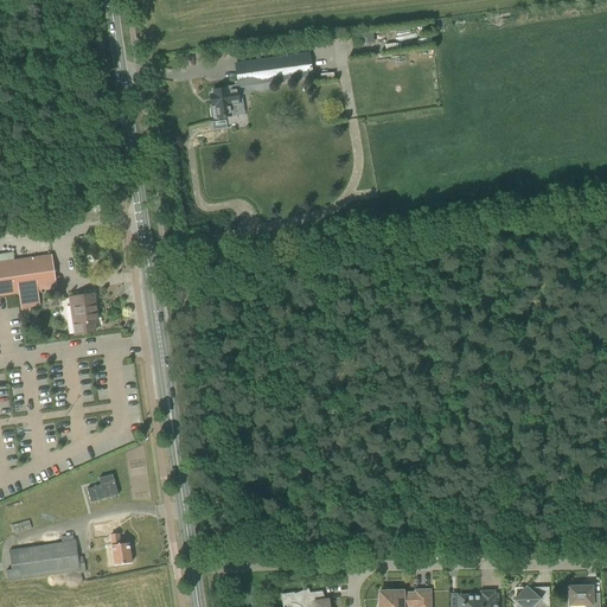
[(211,109),(209,109),(211,120),(217,120),(223,119),(224,119),(231,117),(246,115),(243,95),(251,94),(250,87),(313,77),(310,53),(236,64),(238,81),(237,81),(238,88),(236,88),(232,89),(232,88),(229,89),(212,91),(213,95),(210,96),(210,100),(211,103),(211,108),(211,109)]
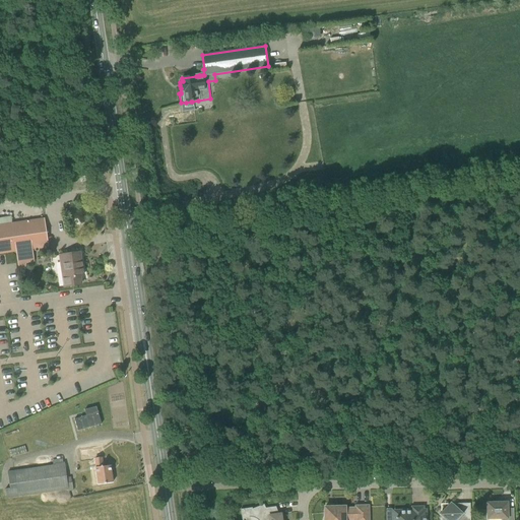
[(35,220),(0,224),(0,255),(15,253),(49,248),(45,218),(35,220)]
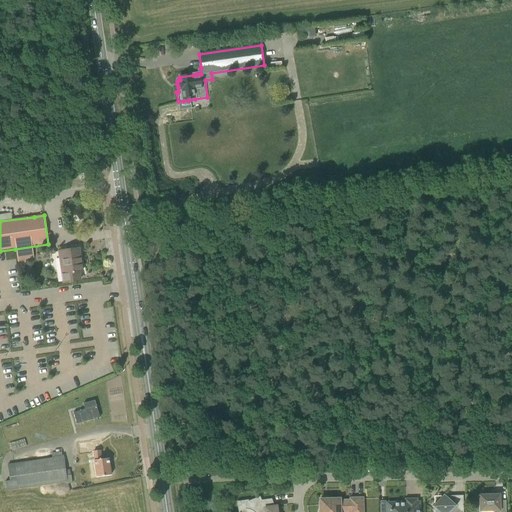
[(59,251),(60,259),(63,283),(80,280),(79,272),(81,272),(78,249),(59,251)]
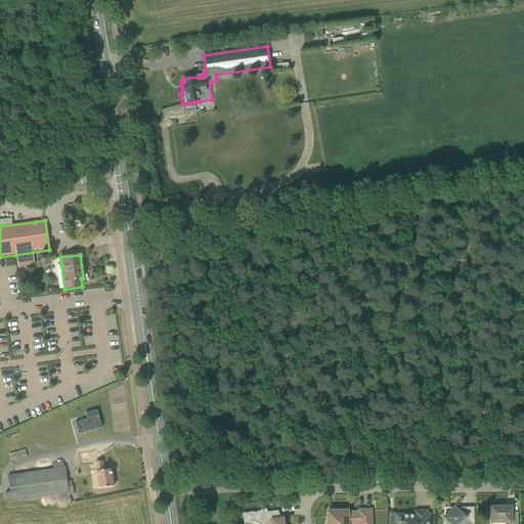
[(95,408),(83,412),(85,418),(73,422),(77,434),(100,427),(95,408)]
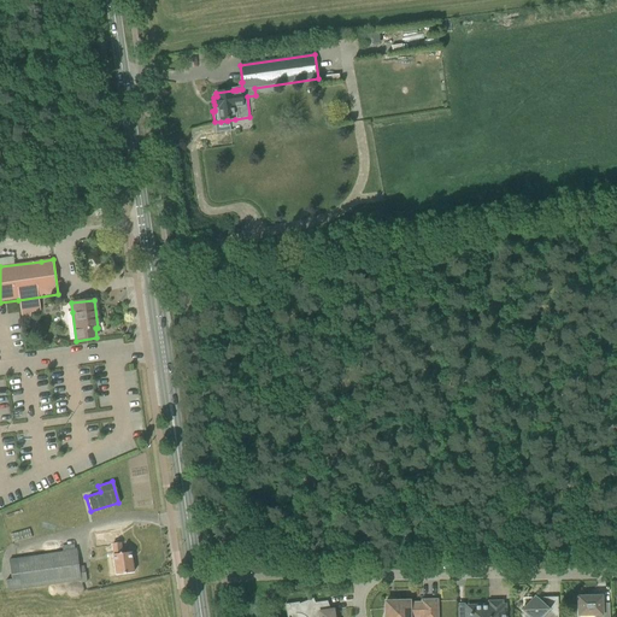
[(110,532),(98,533),(93,534),(94,542),(111,540),(110,532)]
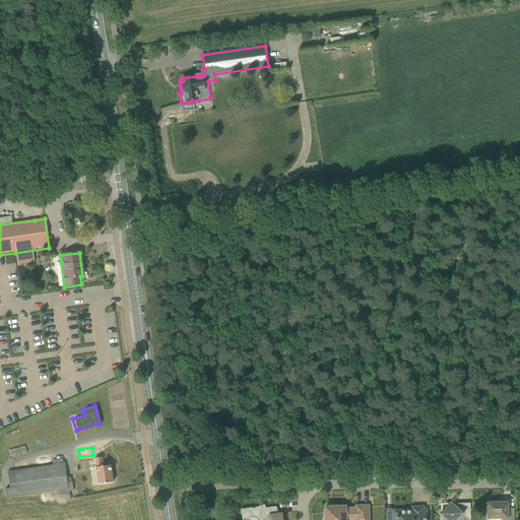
[(102,457),(93,458),(98,484),(113,482),(110,465),(103,466),(102,457)]
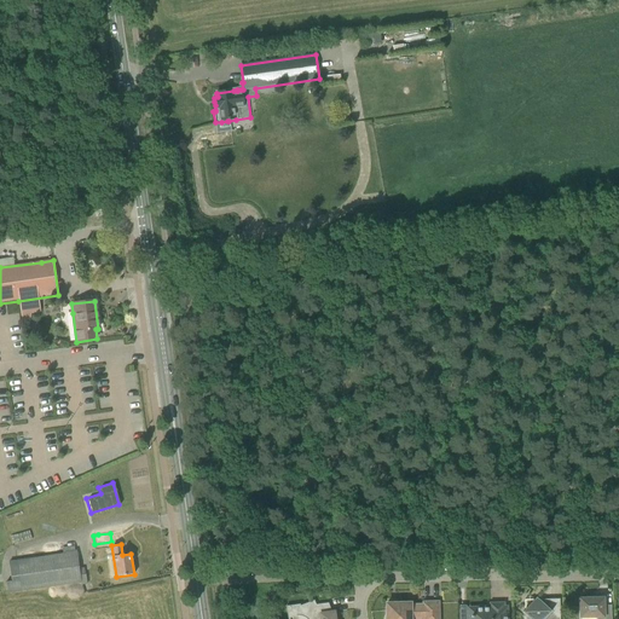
[(12,582),(6,583),(7,594),(58,586),(81,583),(76,553),(58,555),(30,560),(16,562),(9,562),(12,582)]
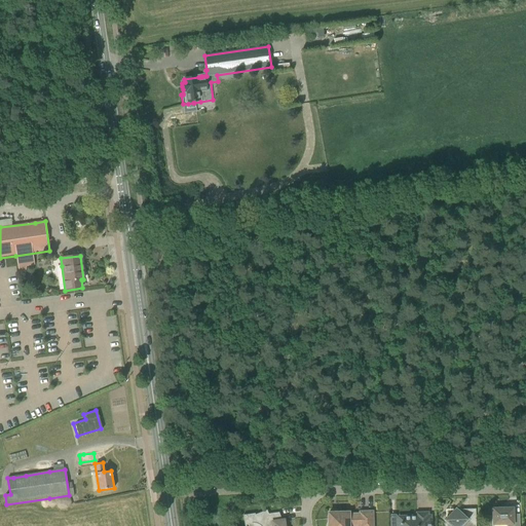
[(454,510),(444,520),(447,523),(446,524),(446,525),(475,525),(468,520),(468,510),(462,510),(460,512),(458,510),(457,510),(456,508),(454,510)]
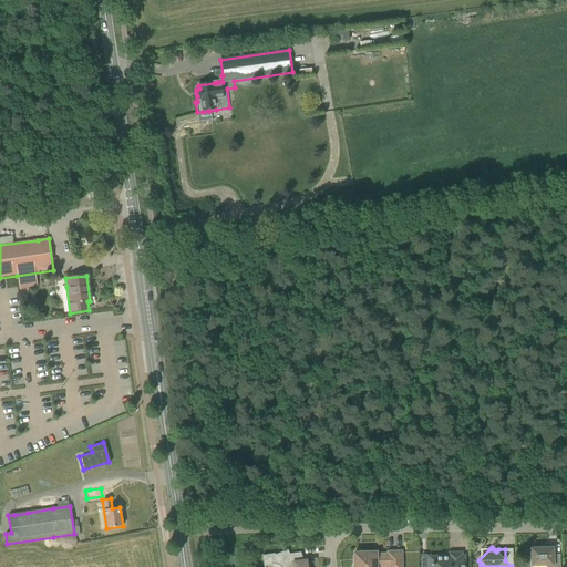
[(531,548),(531,559),(531,566),(559,566),(559,555),(553,555),(553,547),(531,548)]
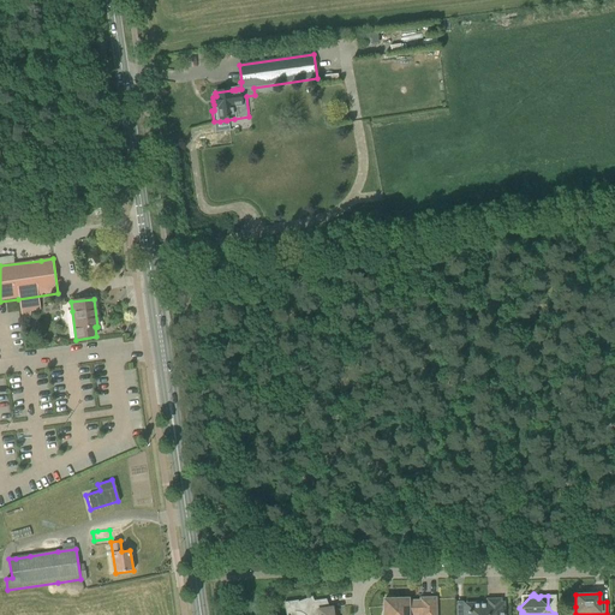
[(285,603),(286,614),(287,614),(290,613),(292,611),(296,611),(298,611),(300,613),(303,614),(305,614),(332,614),(332,608),(328,609),(326,601),(326,599),(310,602),(309,598),(310,598),(310,597),(298,602),(298,601),(285,603)]
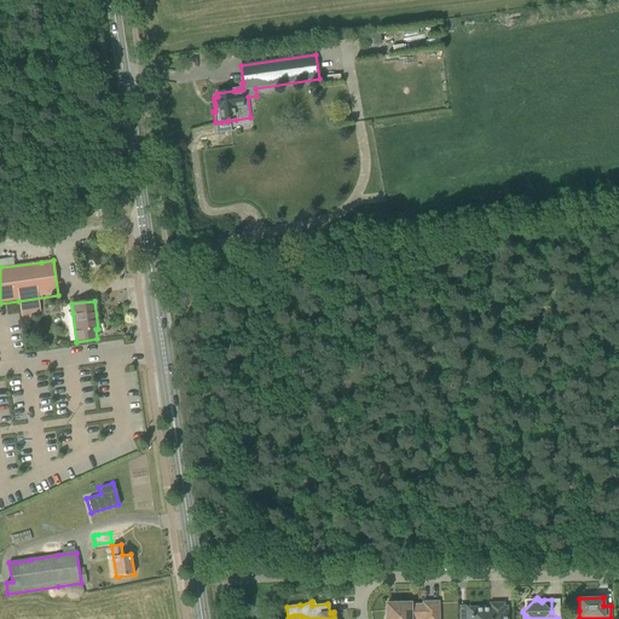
[(438,618),(438,614),(438,602),(423,603),(423,606),(411,606),(410,603),(387,603),(386,618),(438,618)]
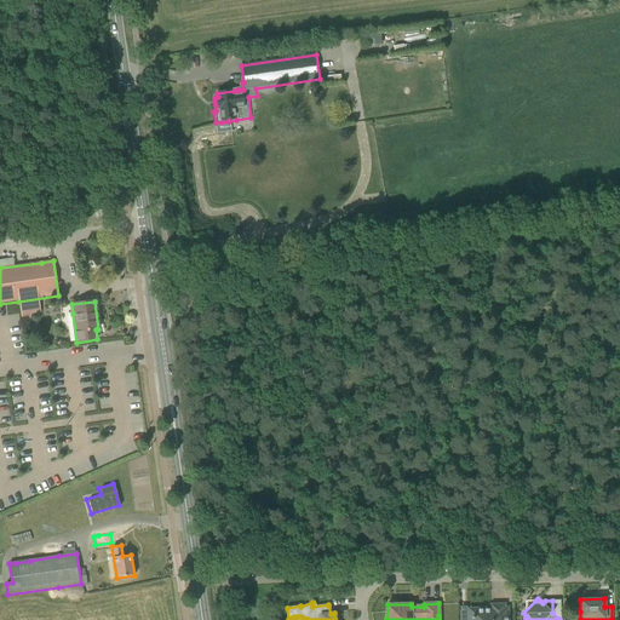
[(470,609),(470,619),(506,619),(507,609),(504,609),(504,606),(492,606),(492,609),(470,609)]
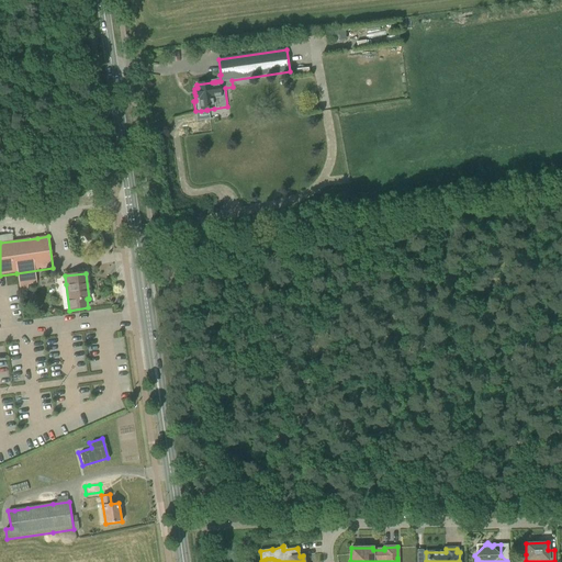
All buildings are outlined.
